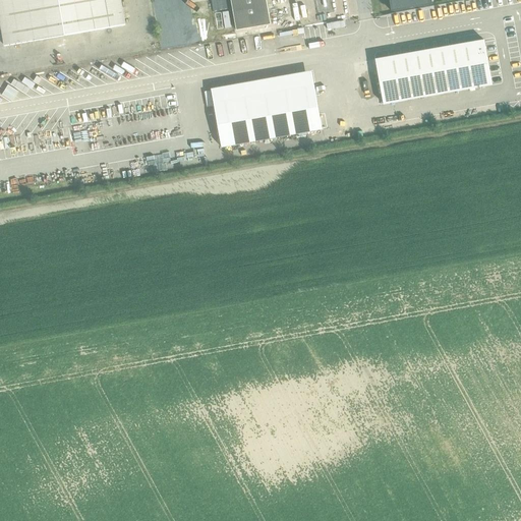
[(0,0),(0,15),(5,46),(125,25),(120,0),(0,0)]
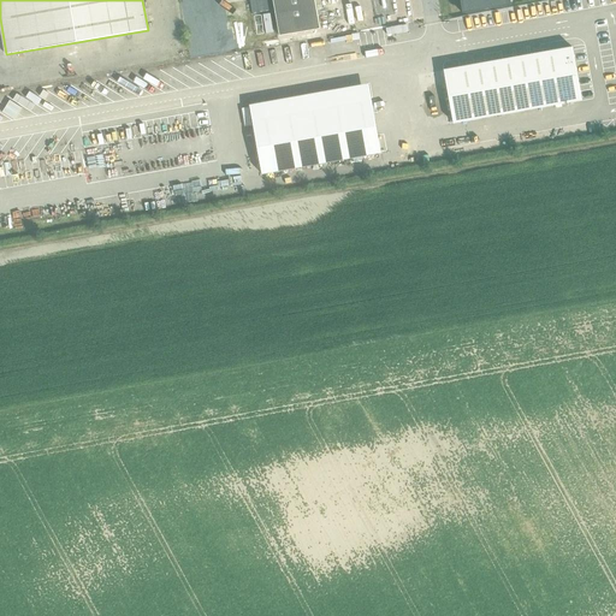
[(273,0),(280,36),(320,28),(314,0),(273,0)]
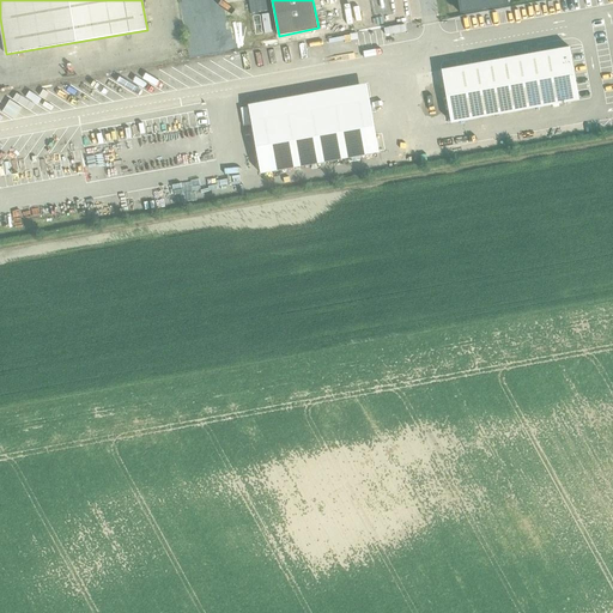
[(509,0),(460,0),(462,13),(510,5),(509,0)]
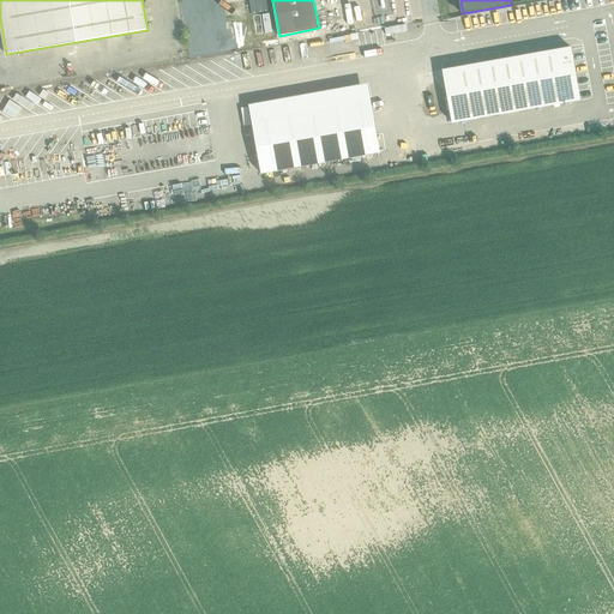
[(408,22),(387,25),(389,34),(409,30),(408,22)]
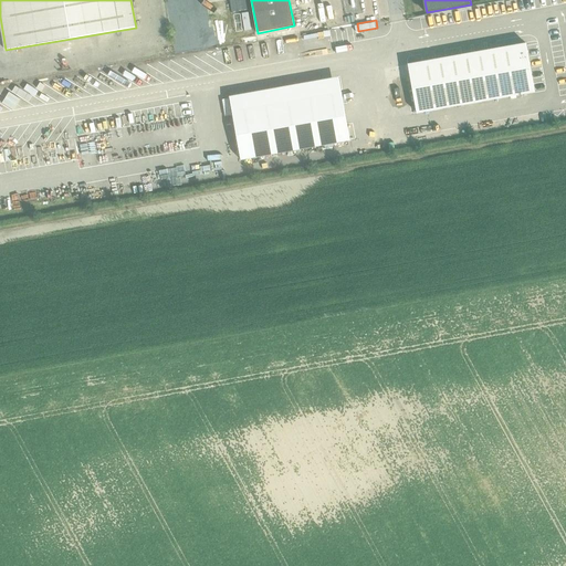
[(181,53),(220,46),(217,32),(179,40),(181,53)]
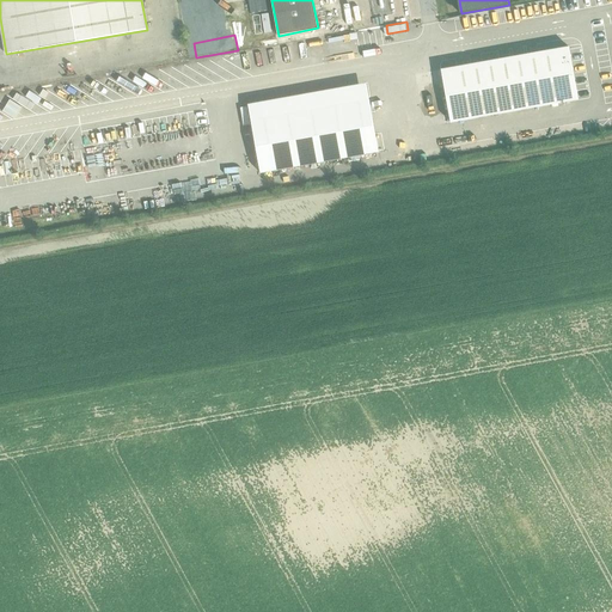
[(569,47),(441,69),(451,123),(579,101),(569,47)]
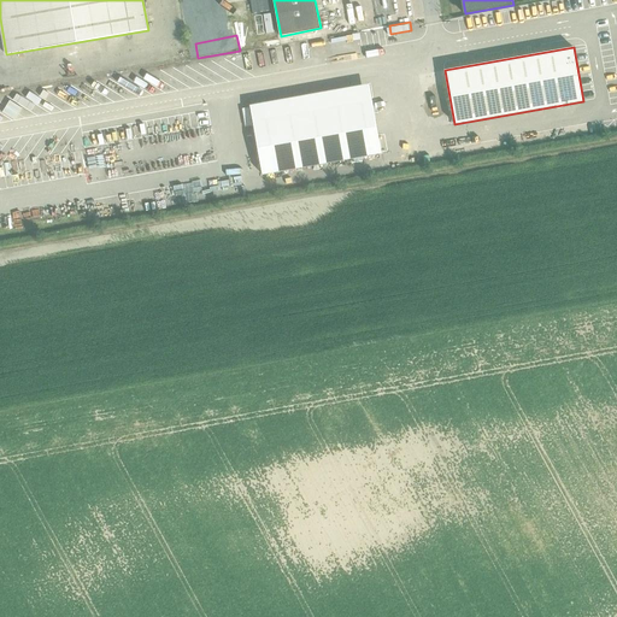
[(371,103),(253,123),(260,176),(381,156),(371,103)]
